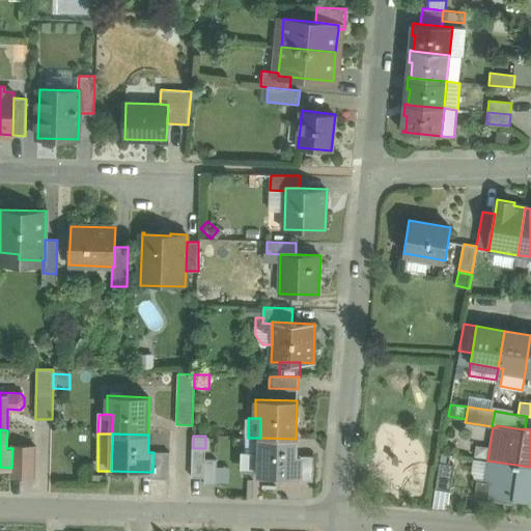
[(259,475),(260,438),(248,438),(247,475),(259,475)]
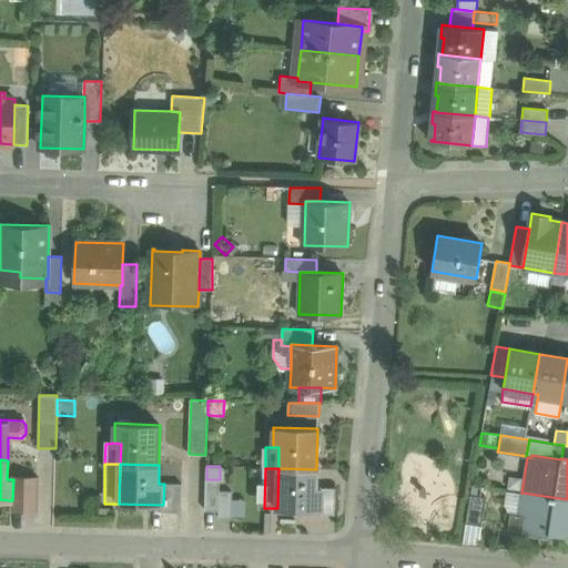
[(316,469),(279,468),(277,508),(322,509),(322,488),(316,488),(316,469)]
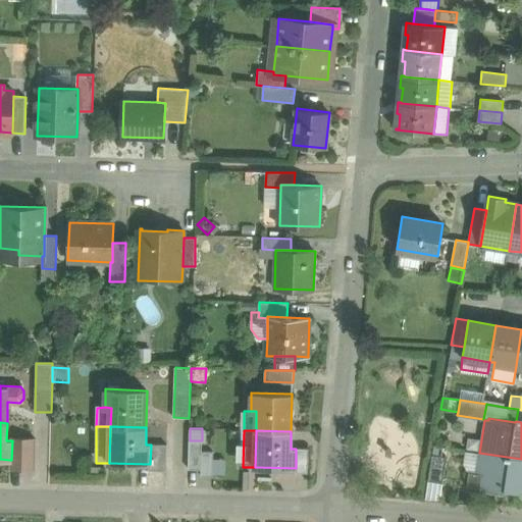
[(36,438),(10,438),(10,440),(12,440),(11,460),(10,460),(9,468),(36,469),(36,438)]
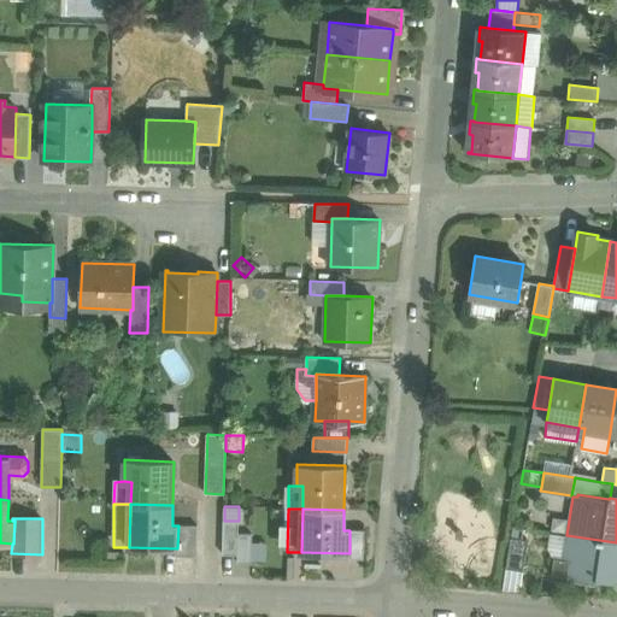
[(239,521),(224,521),(223,554),(238,554),(238,534),(239,521)]
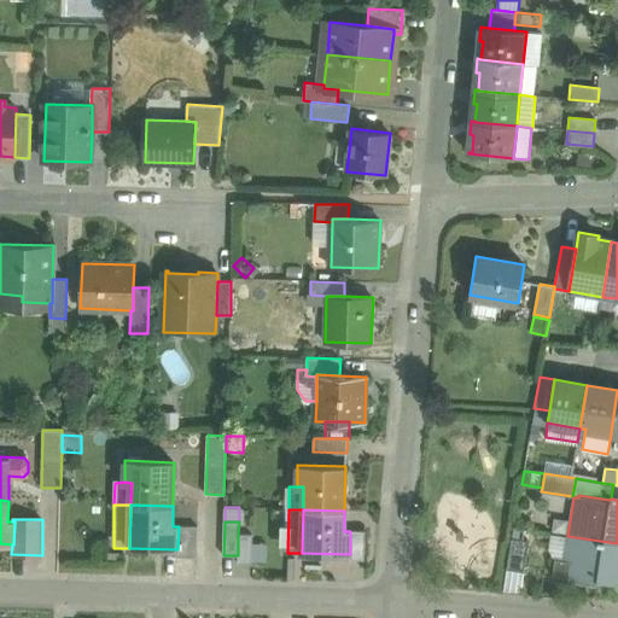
[(198,526),(179,526),(178,549),(178,557),(197,557),(198,526)]
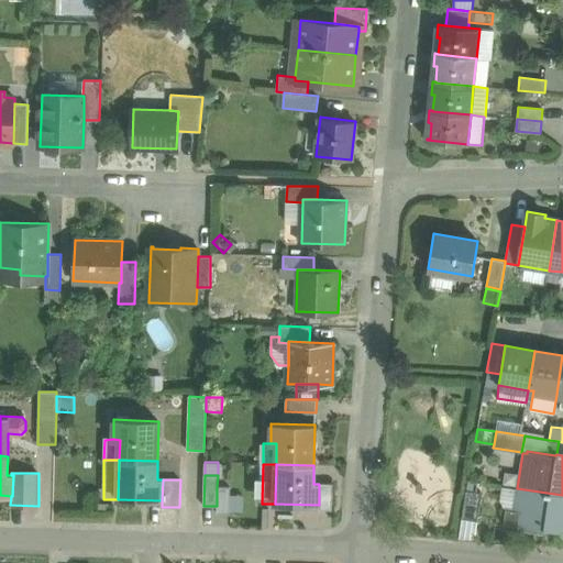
[(230,487),(217,487),(217,514),(230,514),(230,487)]
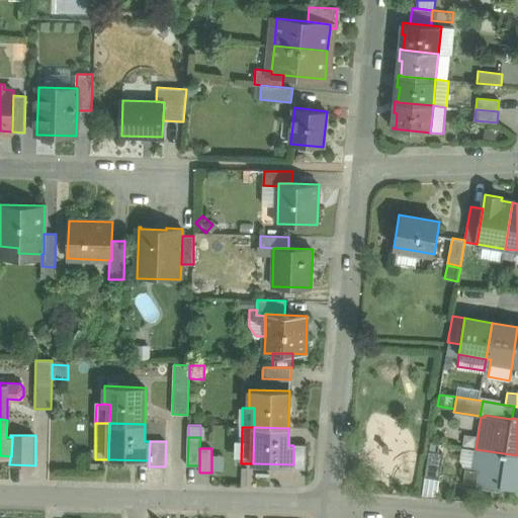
[(517,455),(476,449),(469,484),(493,488),(493,486),(517,489),(517,455)]
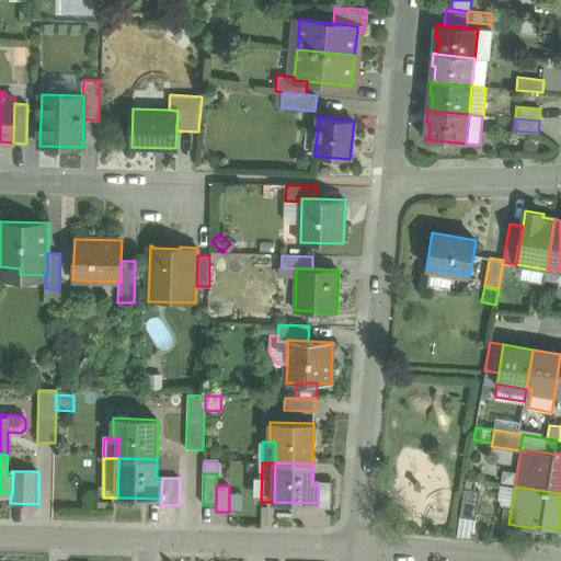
[(480,491),(465,489),(460,516),(476,518),(480,491)]
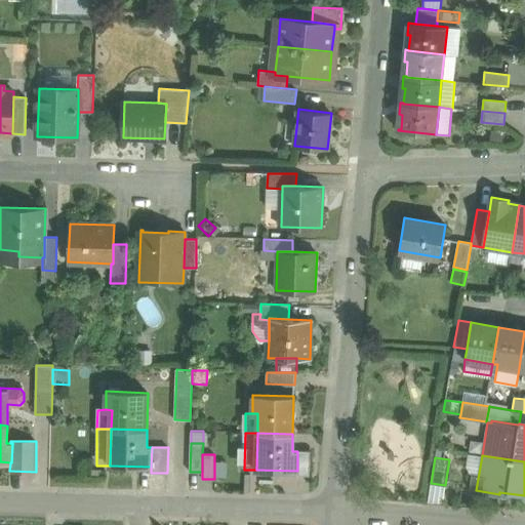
[(85,471),(85,480),(107,481),(107,472),(85,471)]
